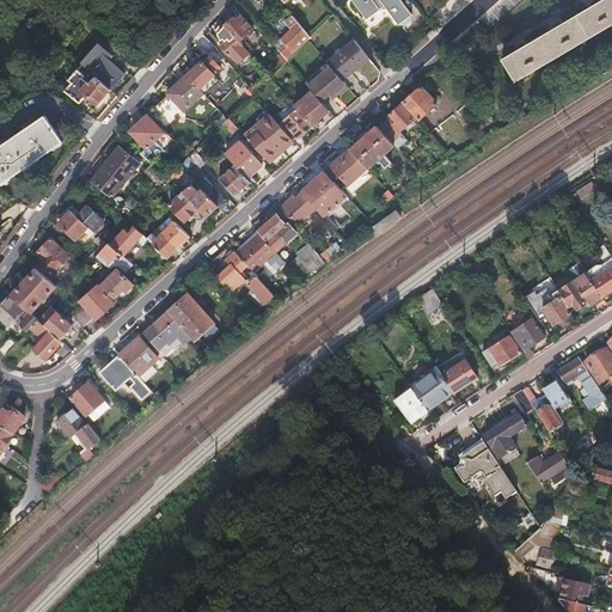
[(373,0),(361,0),(356,4),(369,24),(389,11),(403,29),(416,20),(403,1),(404,0),(374,0),(373,0)]
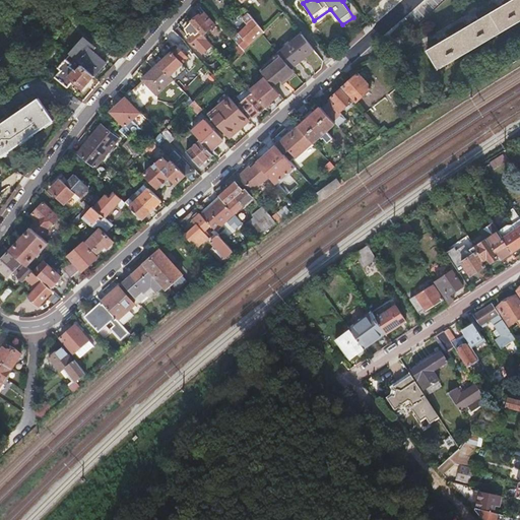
[(519,0),(518,0),(433,47),(444,66),(519,22),(519,0)]
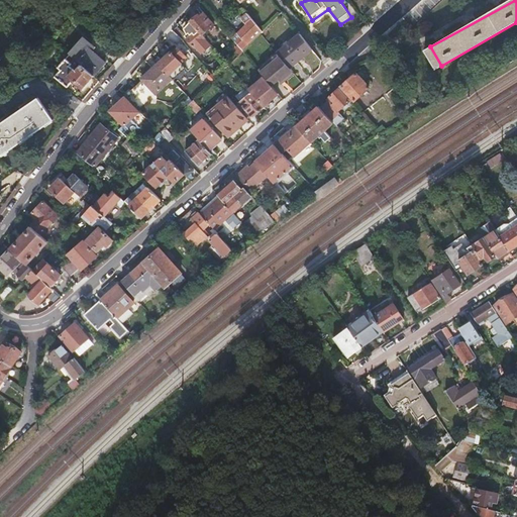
[(197,14),(190,21),(203,33),(213,23),(202,12),(199,15),(197,14)]
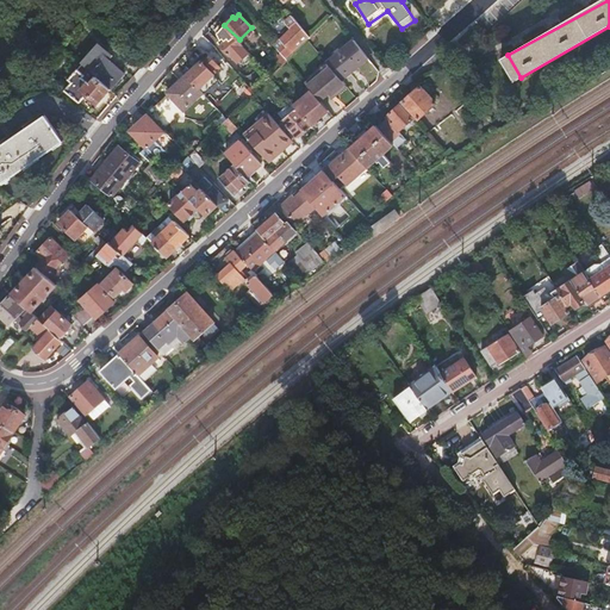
[(310,36),(292,17),(286,22),(292,29),(275,43),(288,56),(305,41),(310,36)]
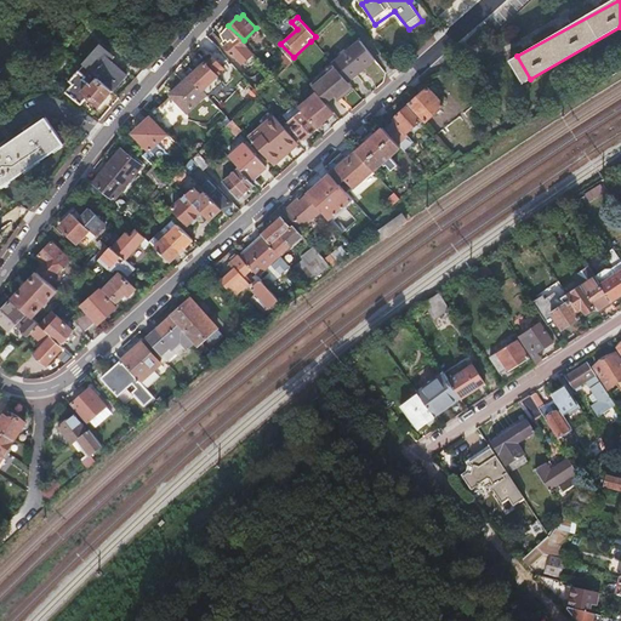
[(235,55),(243,62),(254,51),(244,40),(228,26),(221,33),(227,39),(227,40),(223,44),(234,55),(235,55)]
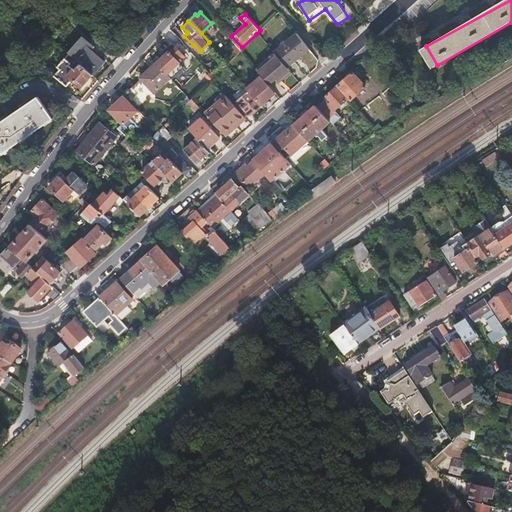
[(294,32),(271,51),(279,60),(285,66),(296,56),(297,57),(307,49),(294,32)]
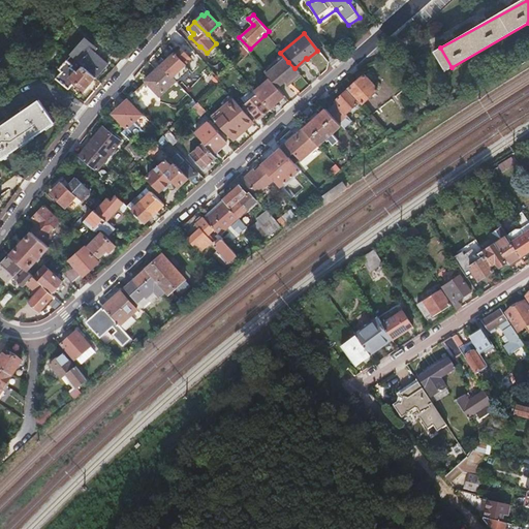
[(69,56),(82,67),(94,78),(106,63),(91,49),(94,45),(86,38),(69,56)]
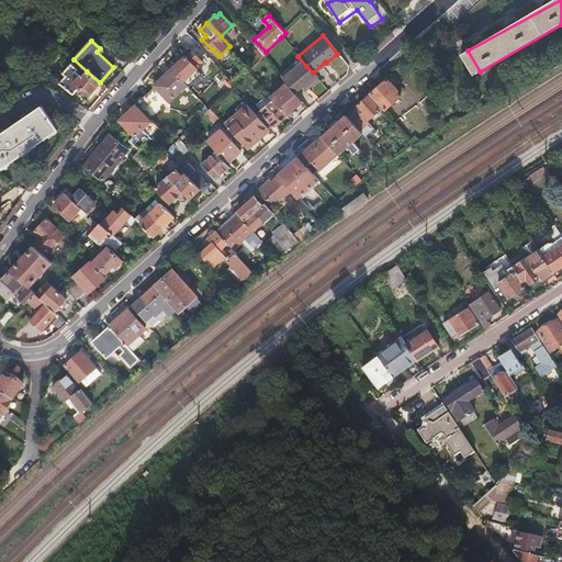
[(190,48),(171,68),(182,79),(202,58),(190,48)]
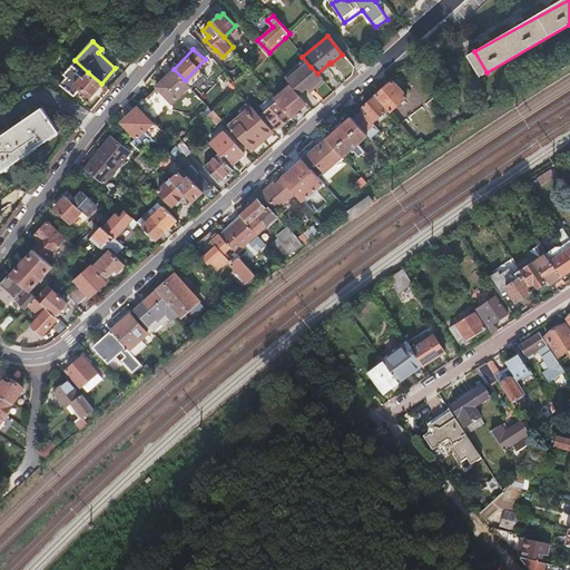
[(283,78),(286,81),(290,86),(293,89),(301,98),(311,89),(313,91),(324,81),(317,74),(311,67),(302,57),(292,67),(293,69),(283,78)]
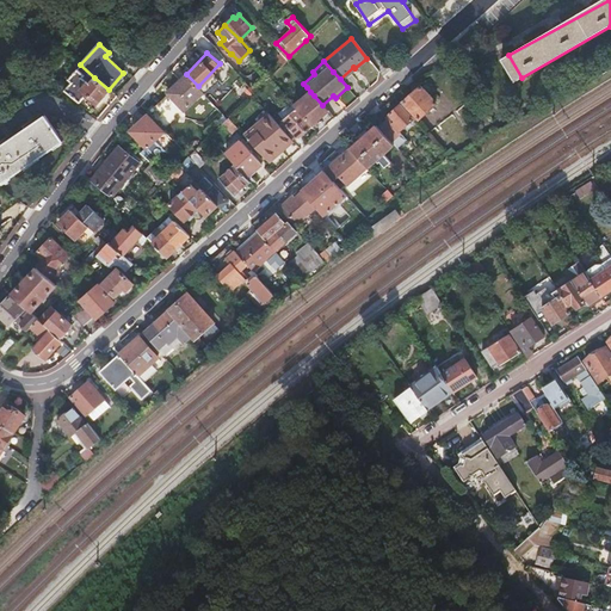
[(71,82),(63,91),(78,103),(85,96),(97,105),(110,91),(109,90),(94,78),(88,85),(84,80),(86,78),(75,69),(67,79),(71,82)]
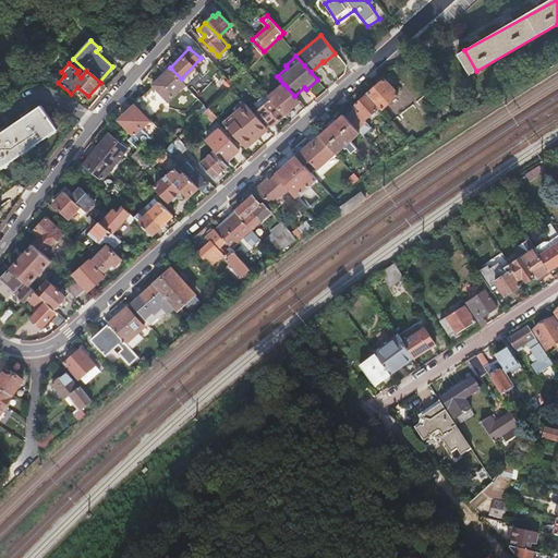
[(181,79),(170,68),(154,85),(156,87),(143,101),(148,108),(144,112),(149,118),(152,120),(170,100),(185,83),(181,79)]
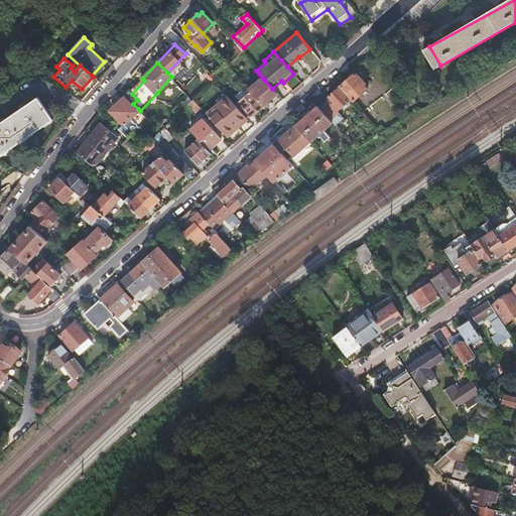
[(354,75),(341,87),(353,101),(367,89),(354,75)]
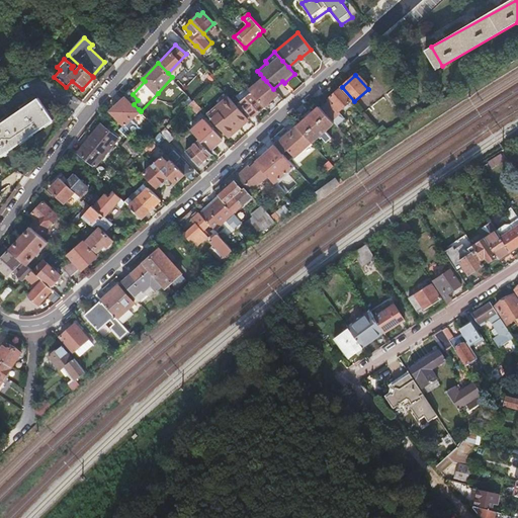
[(266,81),(263,78),(248,91),(251,94),(266,81)]
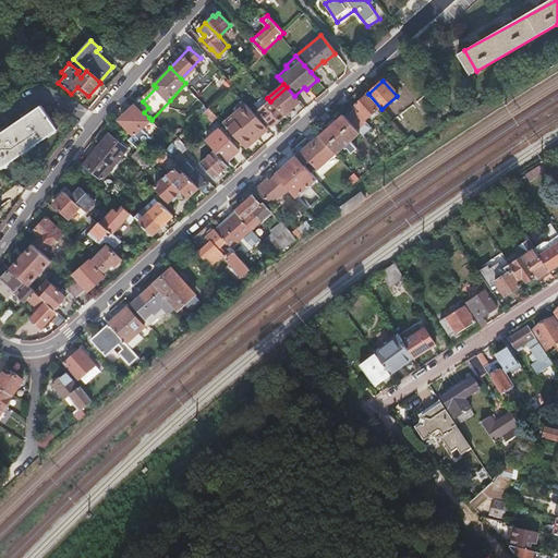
[(141,100),(143,101),(156,87),(154,85),(141,100)]
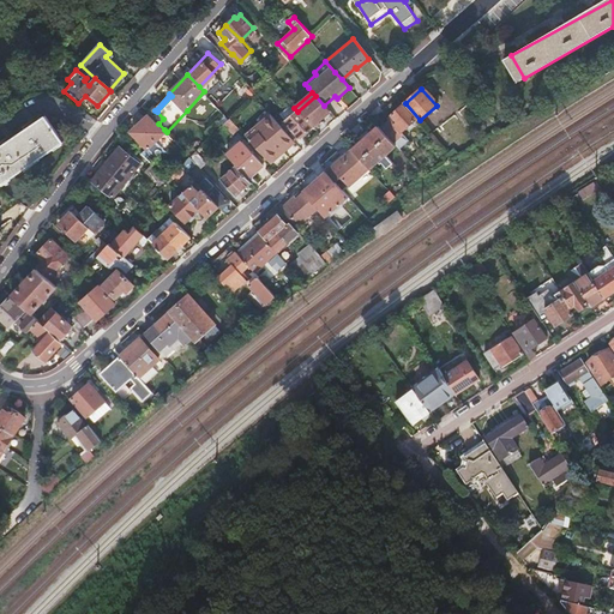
[(315,96),(298,112),(312,126),(329,112),(324,106),(315,96)]
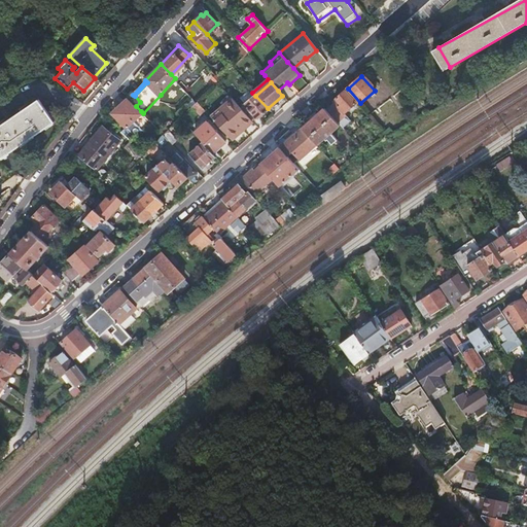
[(245,104),(243,106),(255,118),(268,108),(255,96),(252,93),(250,90),(240,99),(241,101),(245,104)]
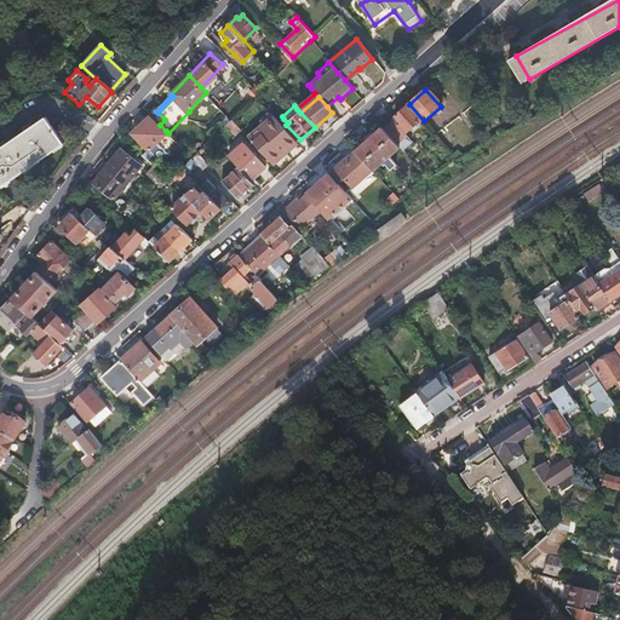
[(403,135),(417,122),(403,108),(394,118),(395,119),(383,131),(394,143),(396,144),(405,137),(403,135)]
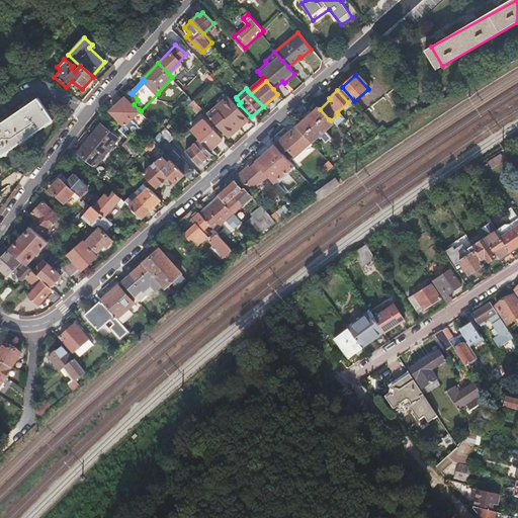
[(233,102),(228,96),(220,102),(222,105),(208,116),(226,136),(240,123),(241,124),(247,118),(237,106),(233,102)]
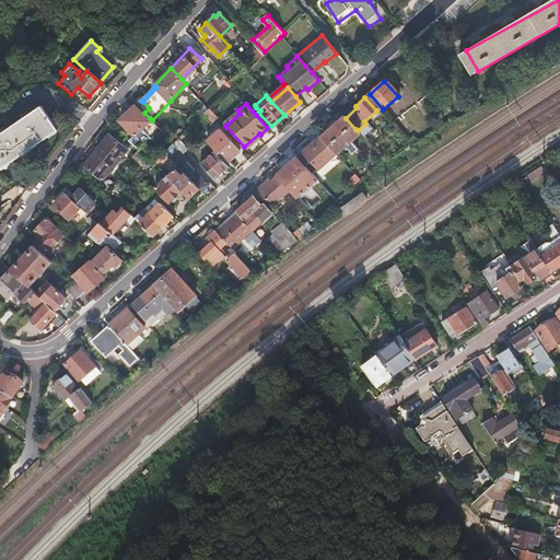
[(41,106),(0,133),(0,166),(56,129),(41,106)]
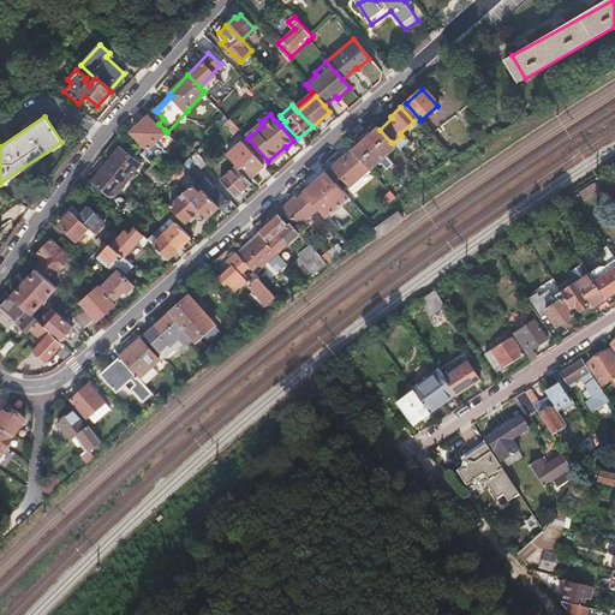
[(148,117),(132,131),(147,148),(162,132),(148,117)]
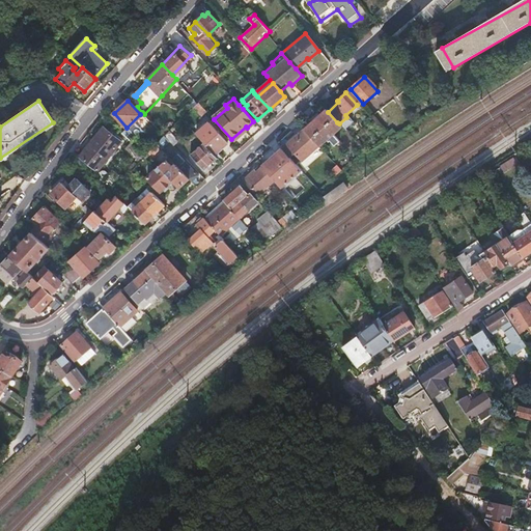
[(198,101),(194,106),(200,113),(205,109),(198,101)]
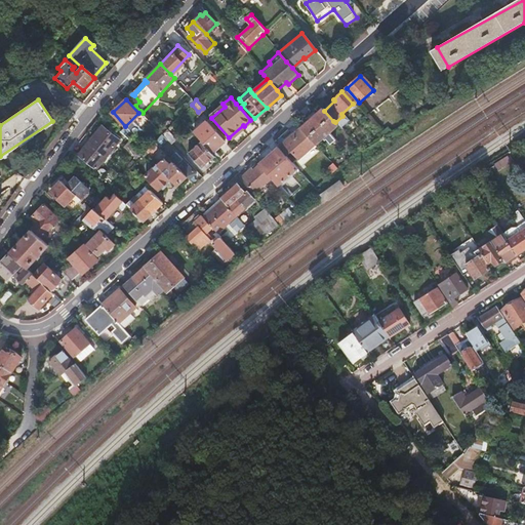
[(240,108),(250,120),(251,121),(254,118),(242,106),(240,108)]
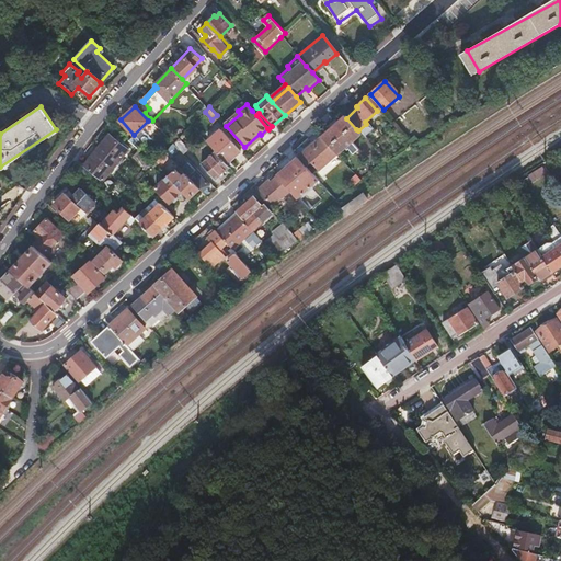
[(352,141),(361,134),(358,130),(356,129),(346,118),(344,116),(320,138),(336,155),(344,147),(347,150),(348,149),(353,153),(358,149),(352,141)]
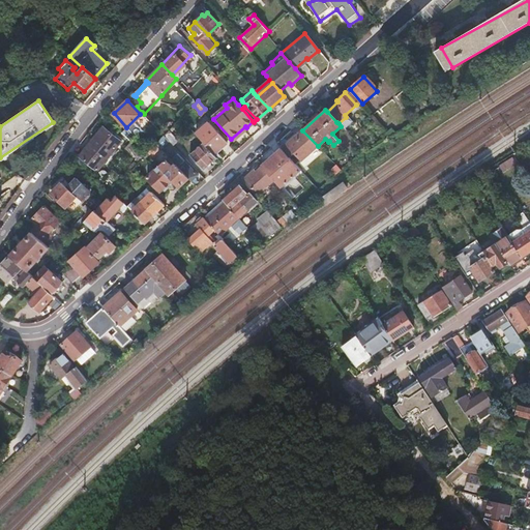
[(142,112),(140,114),(126,127),(120,133),(127,140),(134,135),(136,137),(143,129),(141,127),(149,120),(144,114),(142,112)]
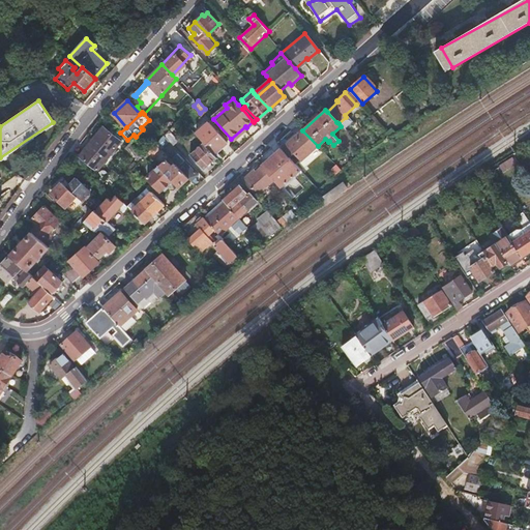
[(351,122),(346,117),(339,123),(341,126),(344,129),(351,122)]
